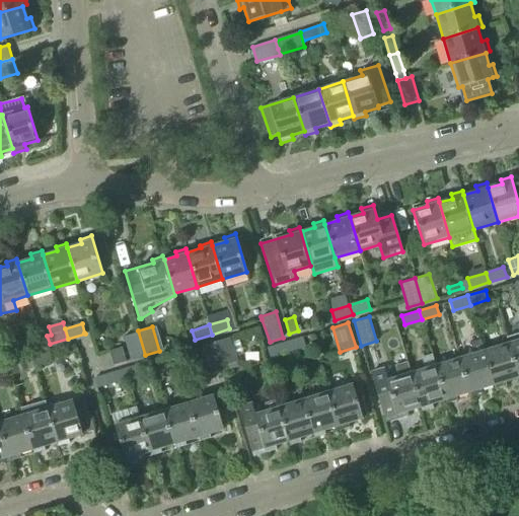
[(145,355),(138,330),(123,336),(130,359),(145,355)]
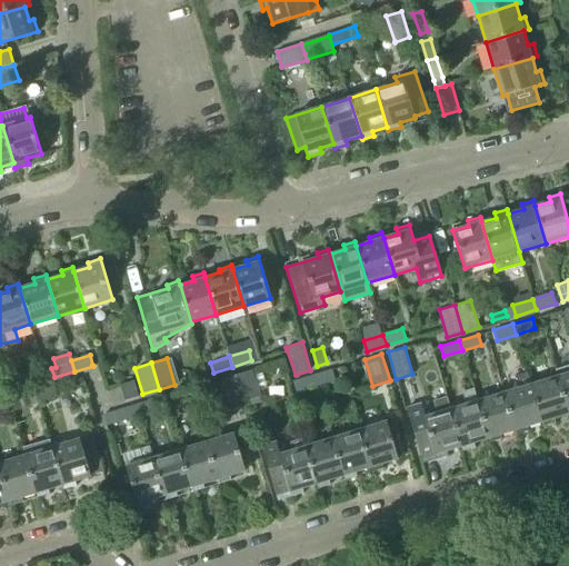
[(568,364),(556,368),(558,376),(568,413),(568,364)]
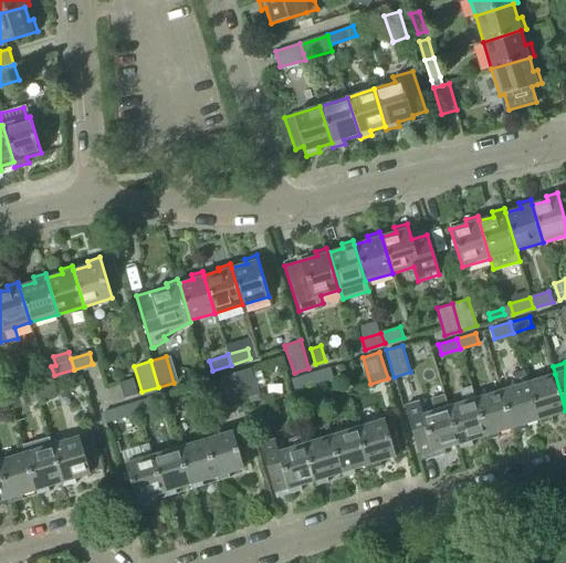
[(259,365),(234,372),(242,398),(260,393),(254,377),(262,375),(259,365)]
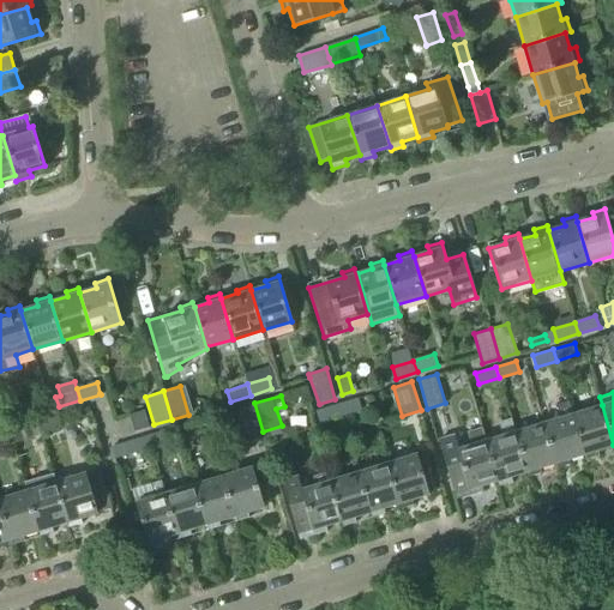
[(357,398),(337,404),(341,415),(361,409),(357,398)]
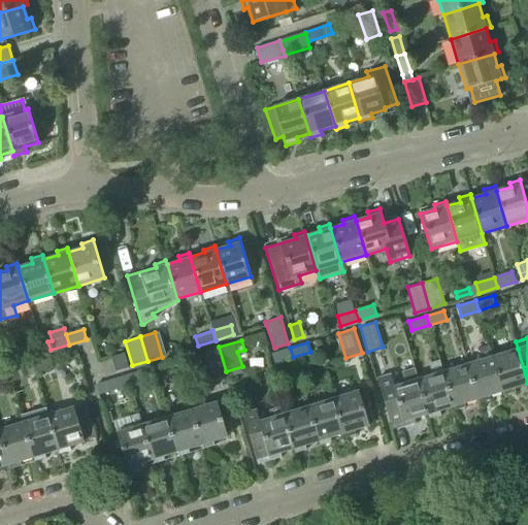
[(468,364),(479,399),(480,403),(491,400),(490,396),(503,392),(489,343),(480,346),(483,360),(468,364)]
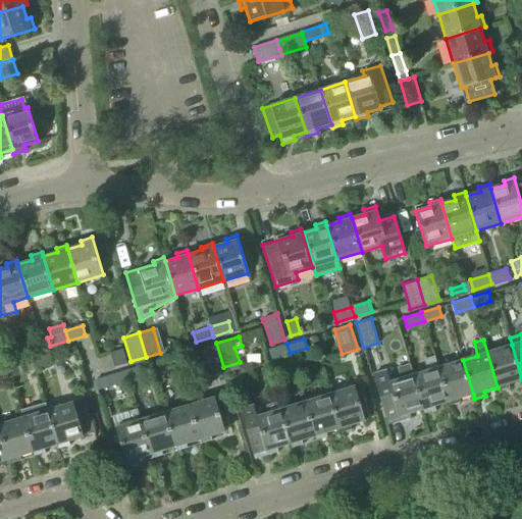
[(521,378),(512,345),(488,353),(483,340),(498,387),(499,392),(510,388),(508,384),(521,379),(521,378)]
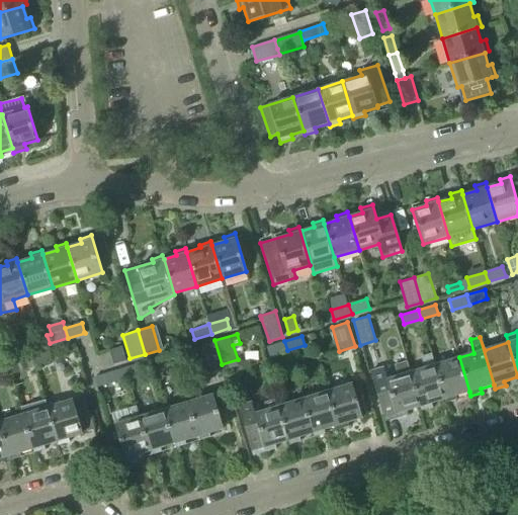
[(222,364),(214,340),(199,345),(206,368),(222,364)]
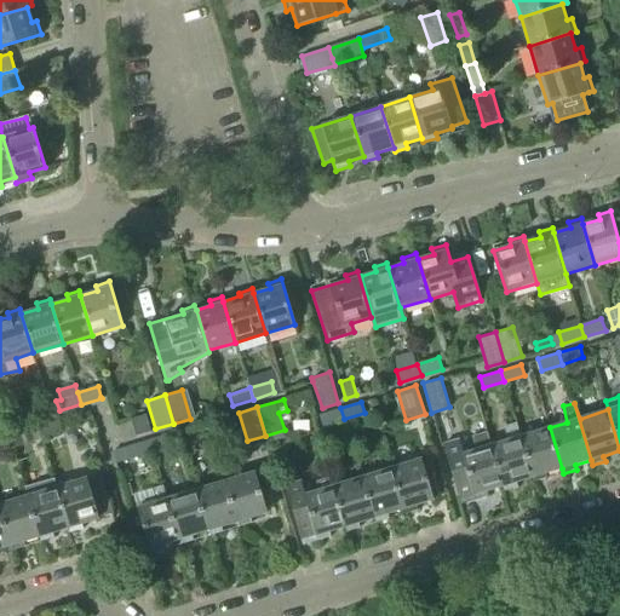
[(344,419),(340,408),(321,414),(325,425),(344,419)]
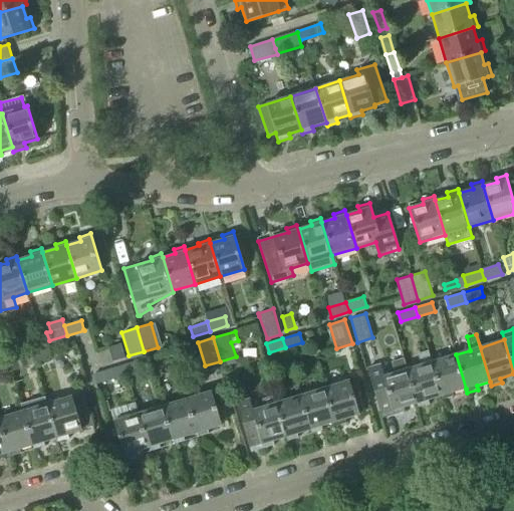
[(120,342),(107,346),(111,360),(124,356),(120,342)]
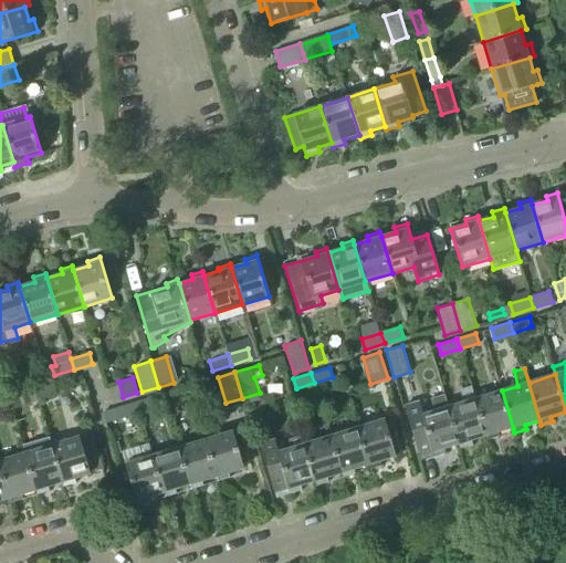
[(34,388),(38,398),(56,393),(54,383),(34,388)]
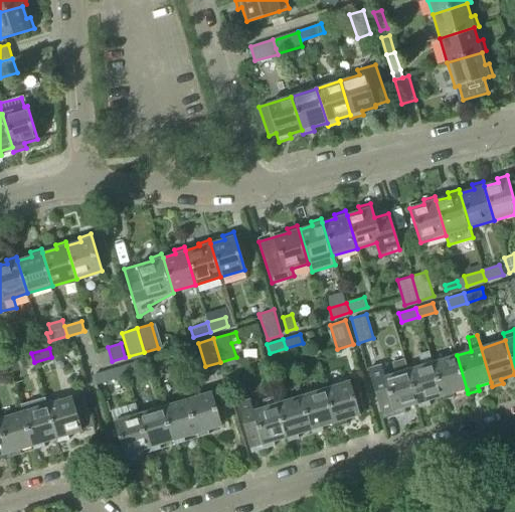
[(422,365),(408,370),(418,404),(420,408),(432,405),(430,400),(443,397),(432,362),(433,362),(428,349),(418,352),(422,365)]
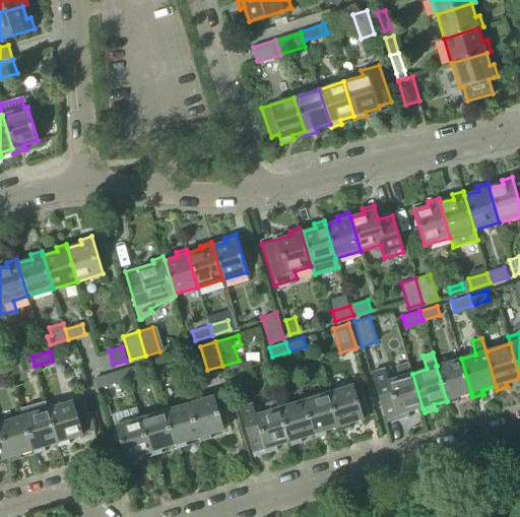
[(160,358),(149,362),(151,371),(164,368),(160,358)]
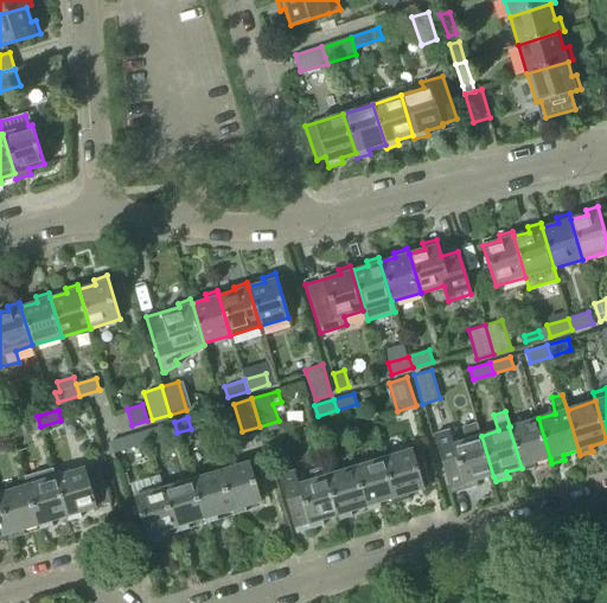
[(31,418),(10,425),(12,435),(33,429),(31,418)]
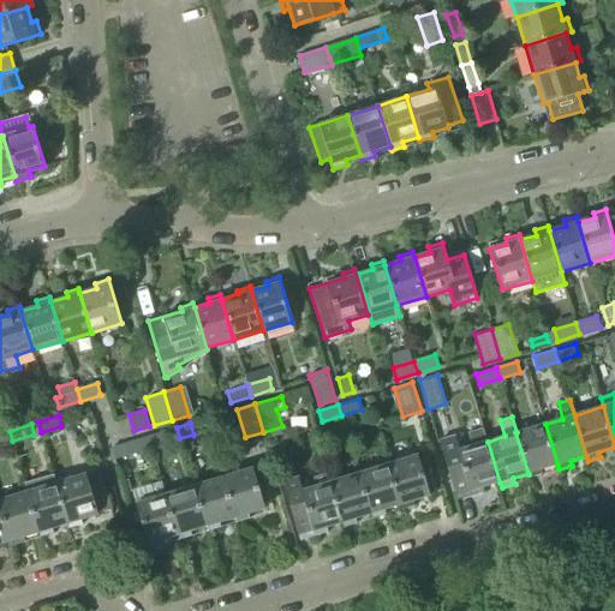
[(515,432),(529,474),(530,479),(543,475),(541,469),(557,465),(545,424),(517,432),(515,432)]
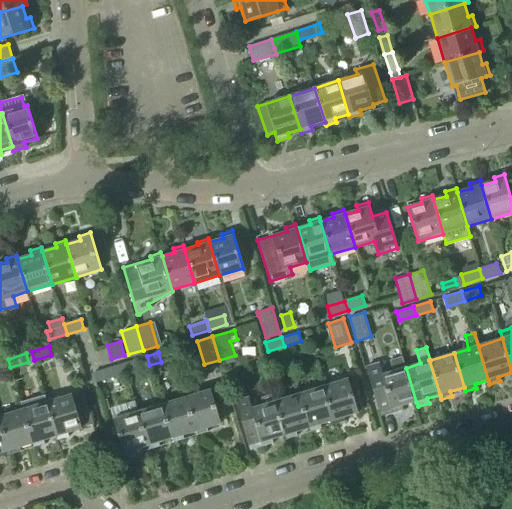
[(138,358),(124,363),(126,372),(149,365),(147,356),(138,358)]
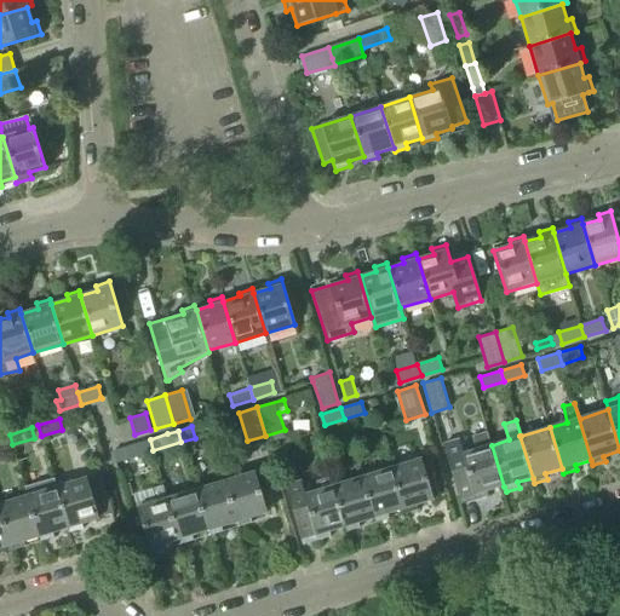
[(504,487),(492,445),(491,445),(487,432),(472,437),(476,450),(463,454),(459,441),(443,445),(459,499),(461,499),(460,495),(472,491),(474,495),(475,500),(489,495),(488,491),(504,487)]
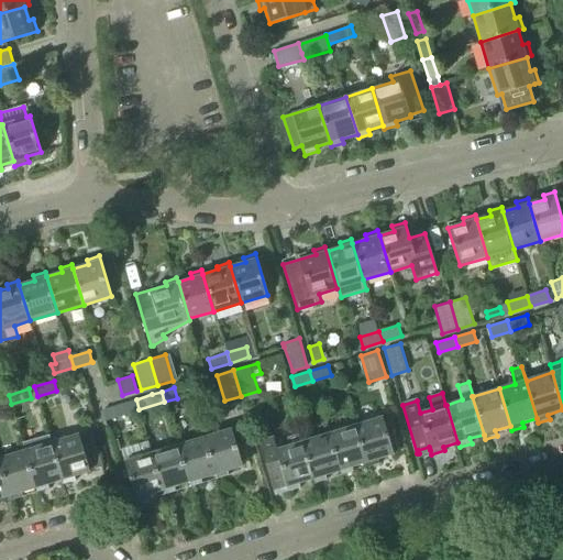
[(0,407),(11,404),(9,395),(0,396),(0,407)]
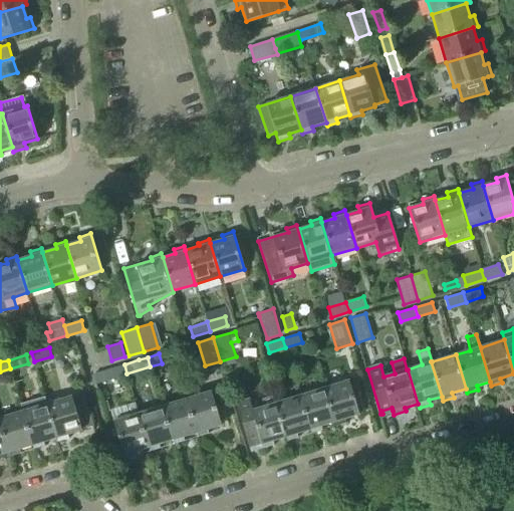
[(92,373),(95,382),(126,373),(124,364),(92,373)]
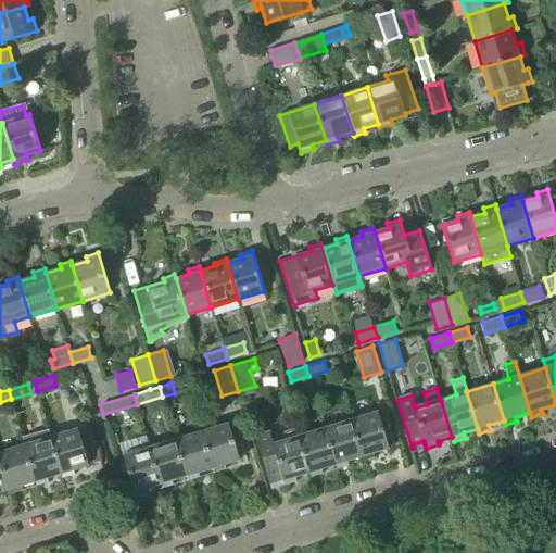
[(352,419),(364,456),(365,461),(376,457),(375,453),(389,448),(378,412),(352,419)]
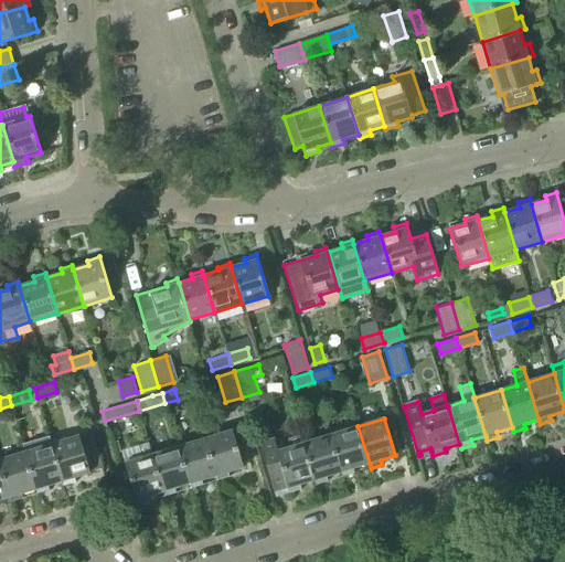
[(370,464),(358,426),(331,435),(343,472),(344,476),(355,473),(354,468),(370,464)]
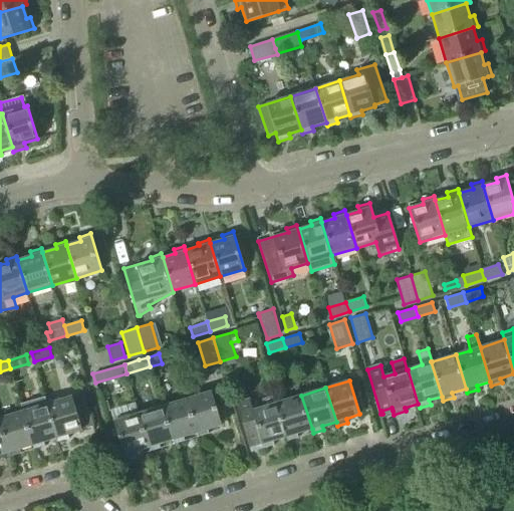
[(84,392),(71,395),(46,403),(56,436),(57,441),(69,437),(67,433),(81,428),(93,425),(84,392)]
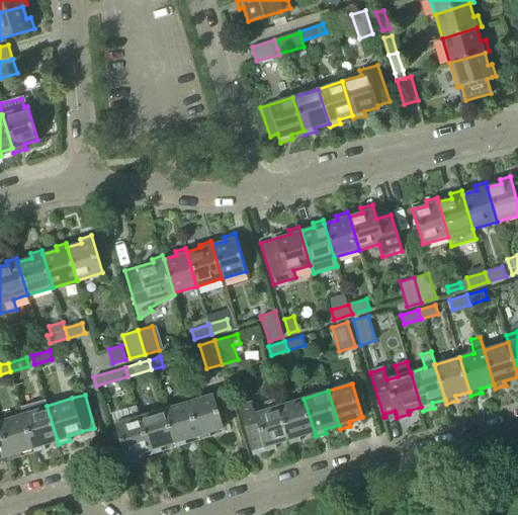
[(188,403),(198,435),(200,440),(211,437),(209,432),(224,428),(213,395),(188,403)]
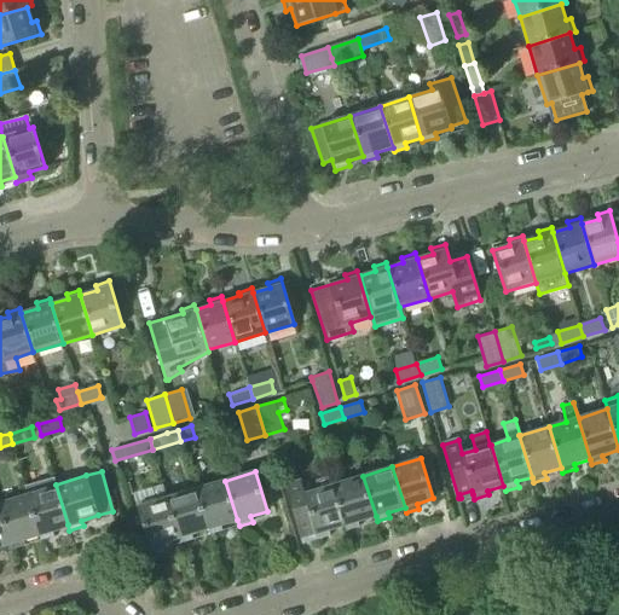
[(346,526),(333,485),(330,476),(317,480),(319,489),(305,493),(301,480),(285,485),(301,535),(302,534),(301,529),(313,526),(318,539),(331,535),(329,531),(346,526)]
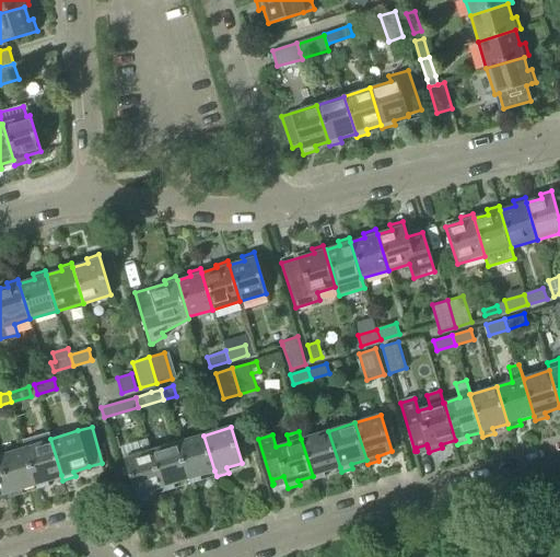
[(340,467),(328,431),(301,439),(313,476),(314,480),(326,477),(325,472),(340,467)]
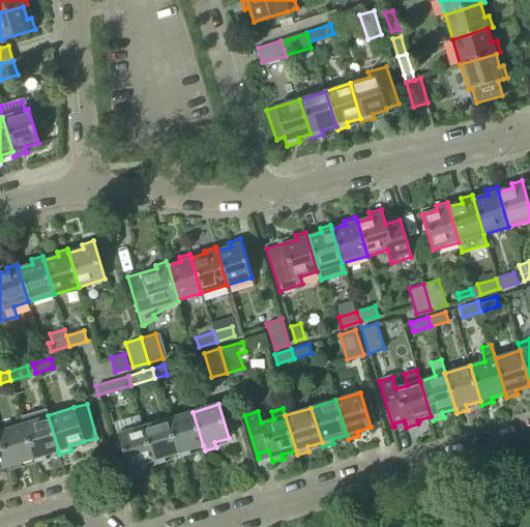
[(193,412),(168,419),(178,454),(179,458),(190,455),(189,449),(203,445),(193,412)]
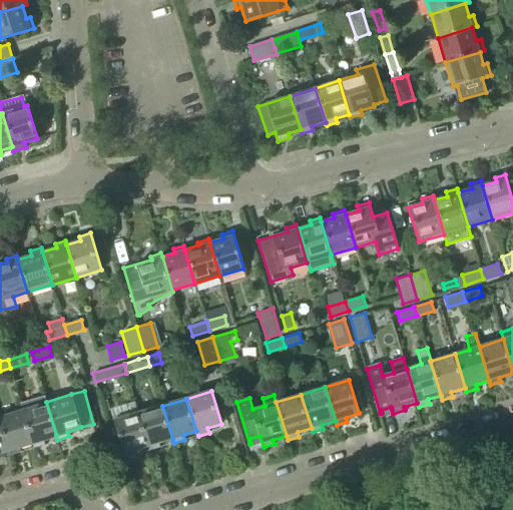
[(148,446),(138,413),(134,400),(125,403),(129,416),(113,421),(124,458),(135,454),(134,450),(148,446)]
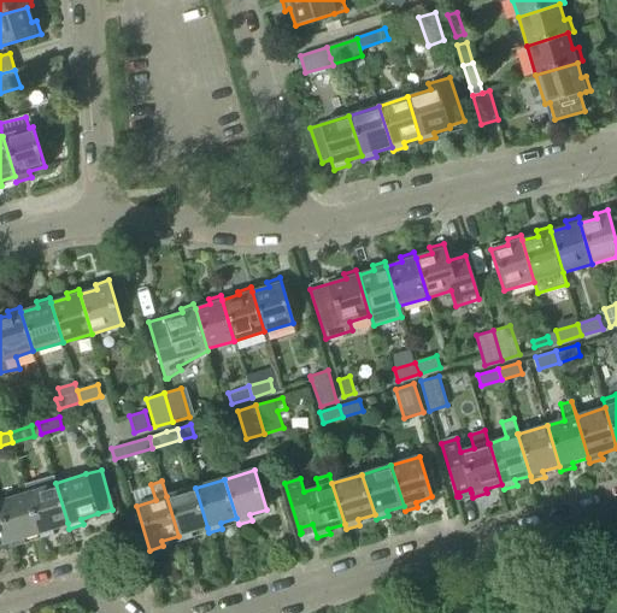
[(27,491),(39,532),(40,537),(53,532),(52,528),(68,523),(56,483),(27,491)]
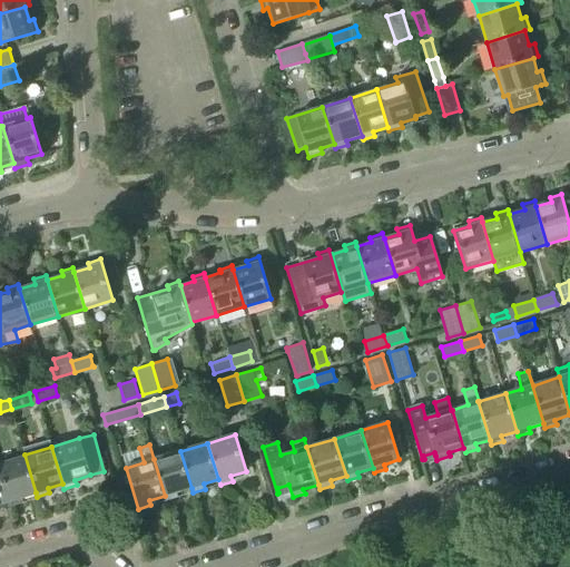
[(180,451),(154,459),(165,496),(166,500),(178,497),(176,492),(192,488),(180,451)]
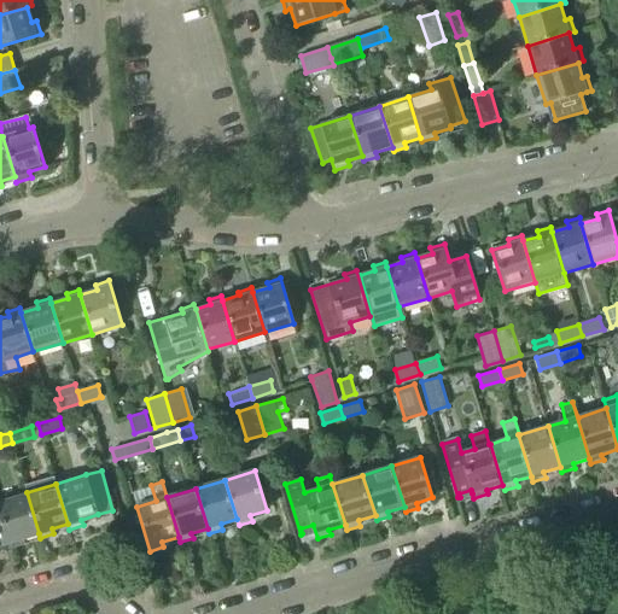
[(0,500),(0,510),(9,542),(11,547),(24,543),(23,538),(39,533),(27,492),(0,500)]
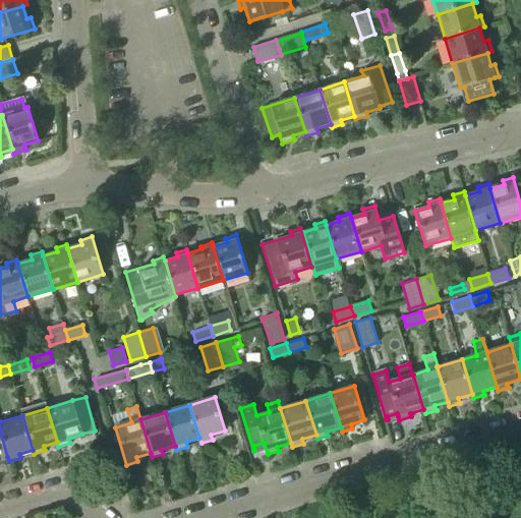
All buildings are outlined.
